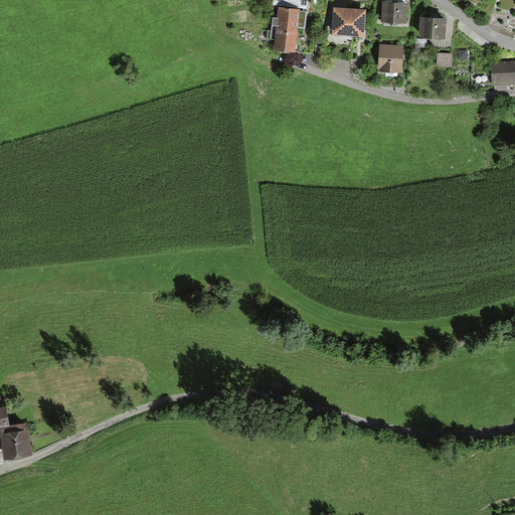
[(391,21),(402,21),(402,14),(404,14),(404,1),(396,1),(395,0),(389,0),(390,1),(380,1),(380,19),(391,19),(391,21)]
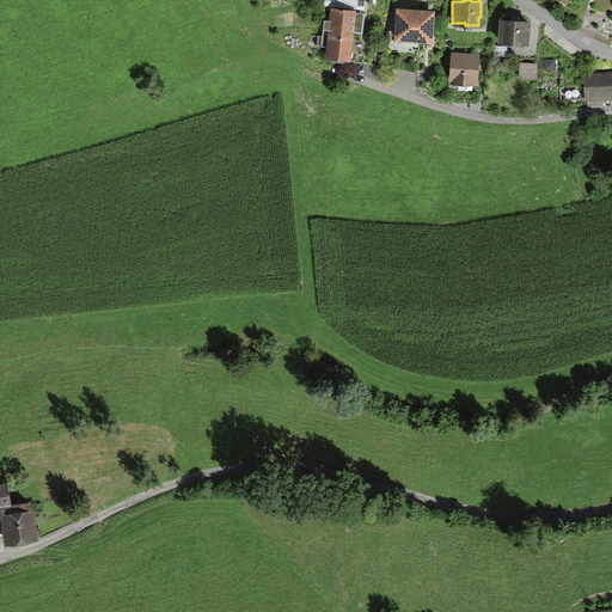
[(363,12),(329,8),(328,19),(320,18),(318,36),(326,37),(325,54),(366,59),(368,38),(350,37),(352,30),(361,31),(363,12)]
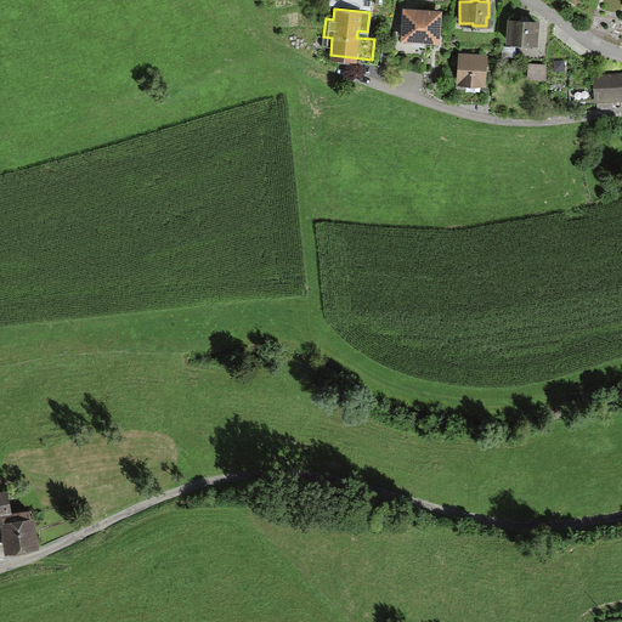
[(439,10),(402,10),(402,28),(400,28),(400,38),(405,38),(405,58),(402,58),(403,71),(422,69),(422,62),(424,62),(424,40),(436,39),(436,26),(439,26),(439,10)]
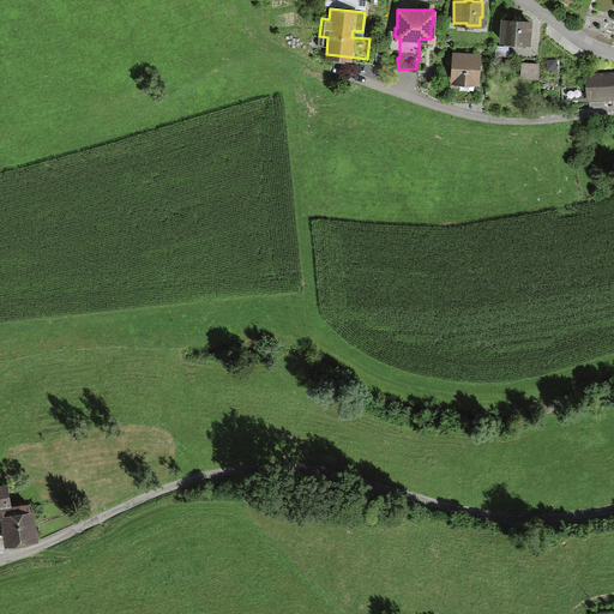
[(500,43),(529,42),(528,20),(519,20),(519,18),(510,18),(510,20),(500,20),(500,43)]
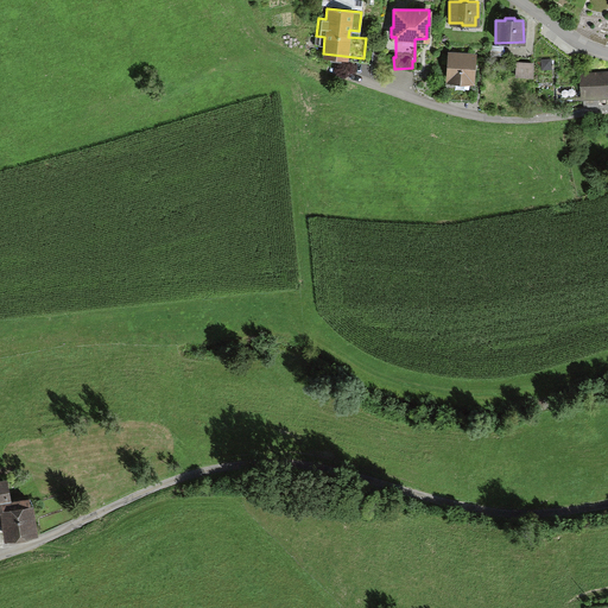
[(445,57),(447,82),(470,81),(470,59),(474,59),(474,54),(449,54),(449,57),(445,57)]
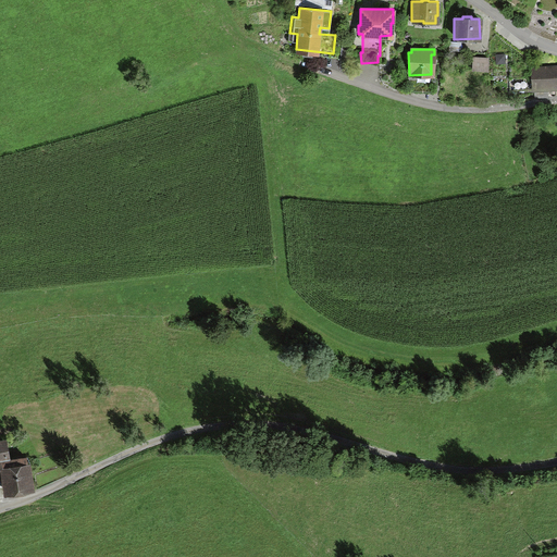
[(474,59),(473,74),(491,74),(491,60),(474,59)]
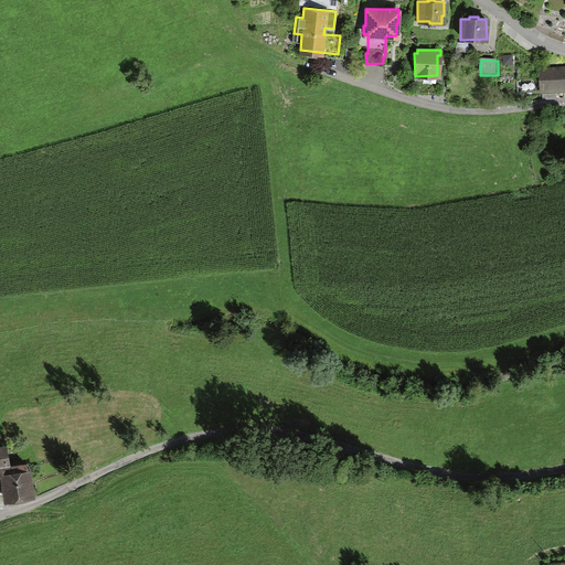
[(564,66),(539,68),(541,97),(555,96),(554,89),(564,88),(564,66)]
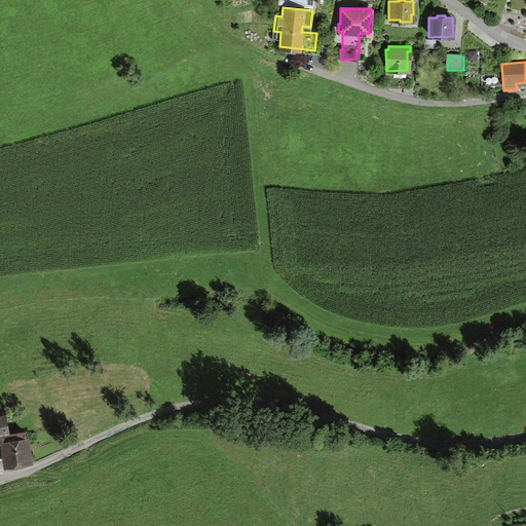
[(5,414),(0,414),(0,436),(8,435),(5,414)]
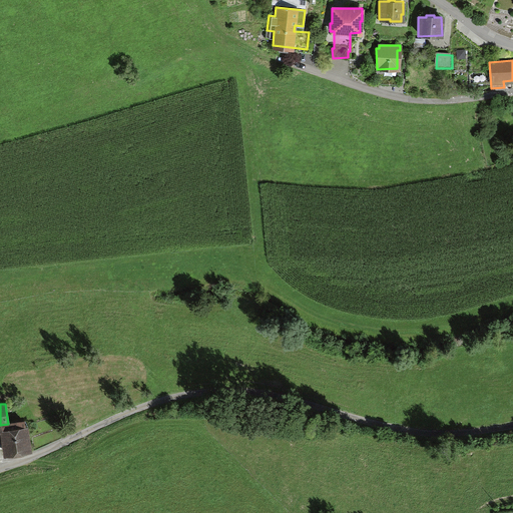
[(7,450),(28,446),(25,424),(3,427),(7,450)]
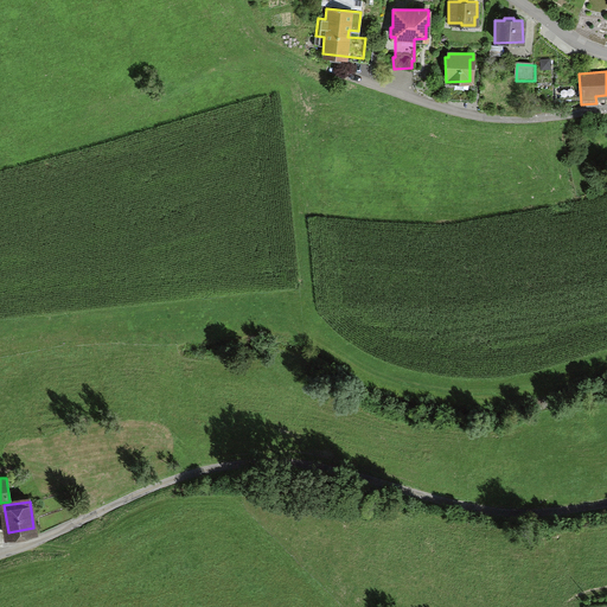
All buildings are outlined.
